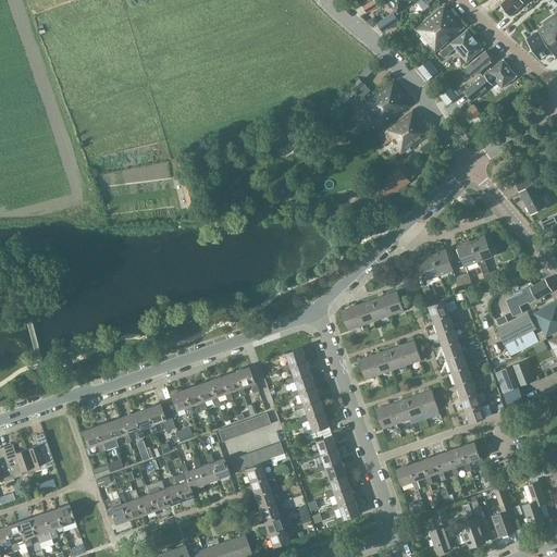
[(366,13),(378,7),(373,0),(362,7),(366,13)]
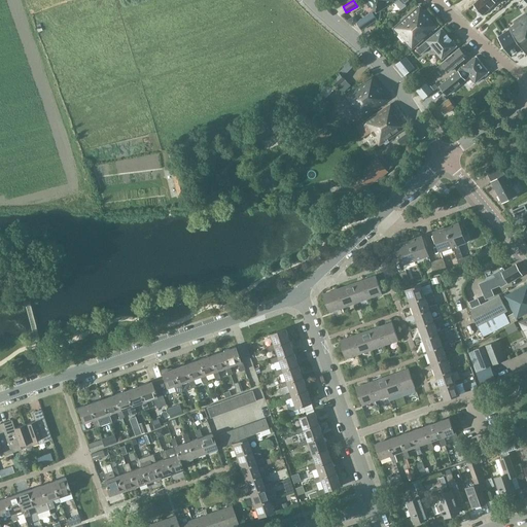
[(396,1),(395,0),(366,0),(375,13),(394,2),(396,1)]
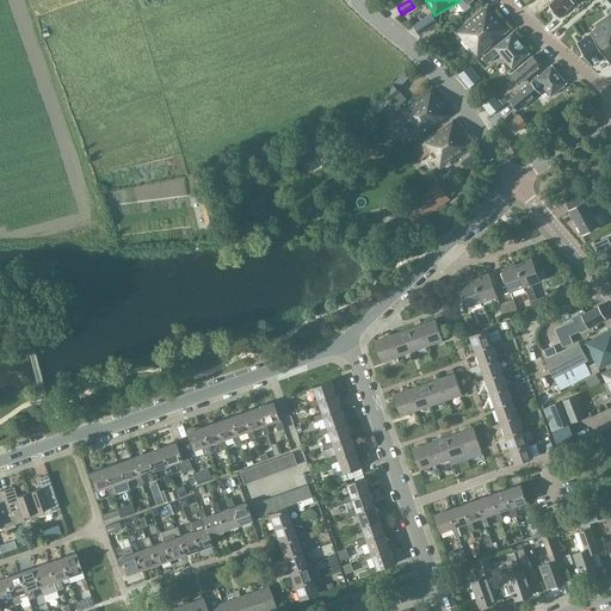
[(463,11),(470,5),(469,4),(473,0),(458,0),(460,1),(457,2),(463,11)]
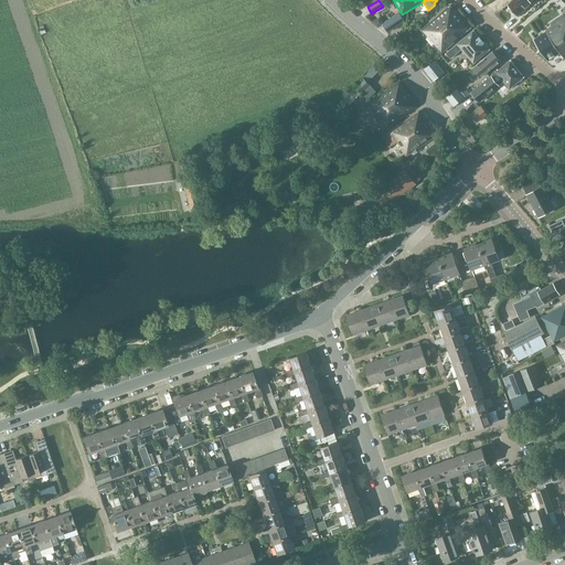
[(512,0),(508,4),(518,17),(535,0),(512,0)]
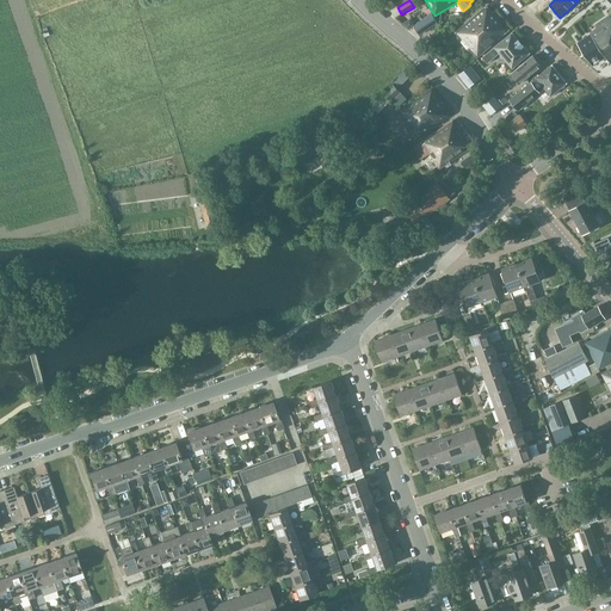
[(492,13),(487,6),(456,32),(477,57),(510,30),(493,12),(492,13)]
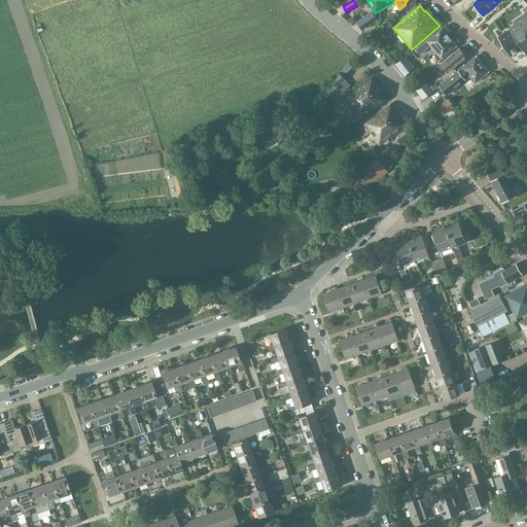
[(360,30),(362,29),(376,20),(372,12),(356,24),(360,30)]
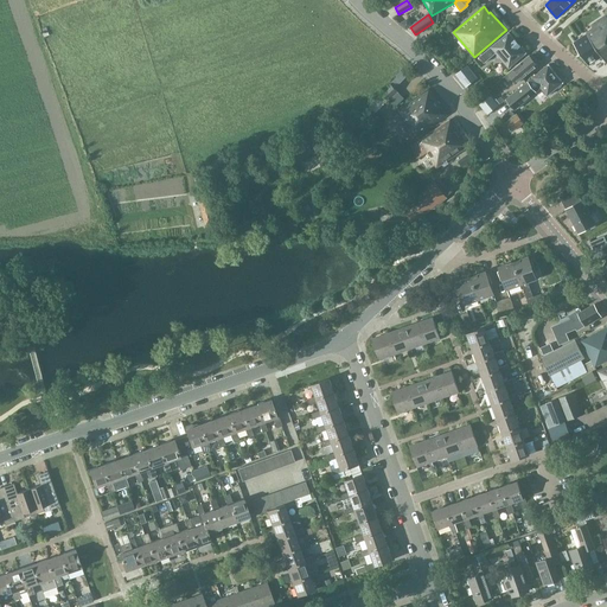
[(587,33),(574,42),(589,65),(601,57),(606,65),(606,64),(606,14),(605,17),(590,26),(592,29),(586,33),(587,33)]
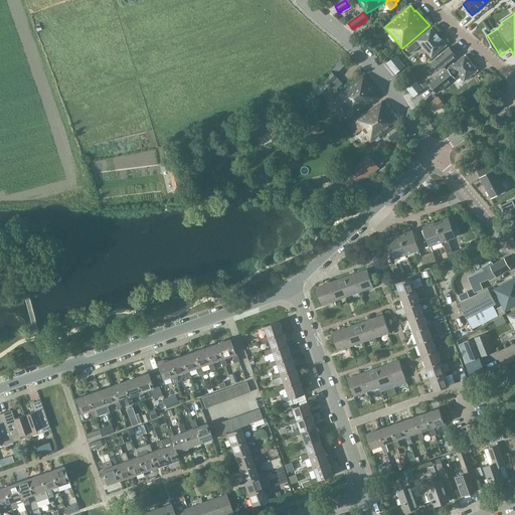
[(420,45),(423,49),(432,58),(447,45),(432,27),(406,48),(410,53),(420,45)]
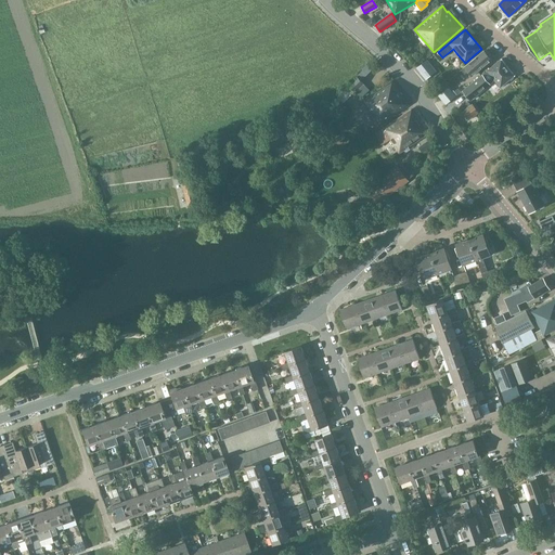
[(483,51),(461,69),(464,74),(468,71),(473,76),(491,60),(490,57),(490,56),(487,52),(485,53),(483,51)]
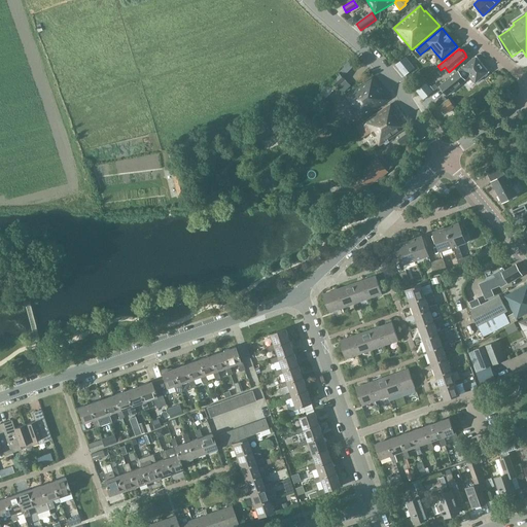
[(475,83),(485,74),(489,72),(476,57),(440,85),(448,95),(465,80),(469,76),(475,83)]
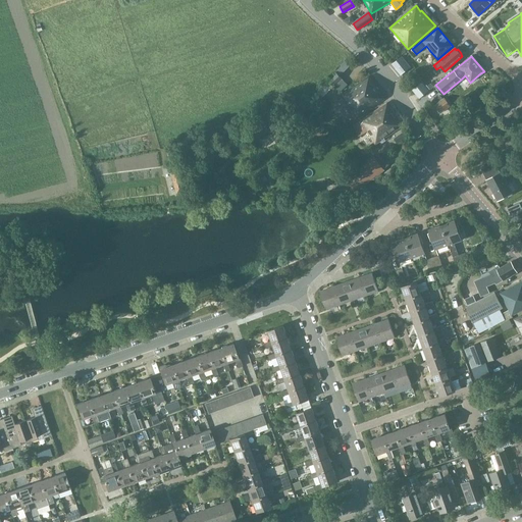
[(401,57),(392,64),(400,74),(409,67),(401,57)]
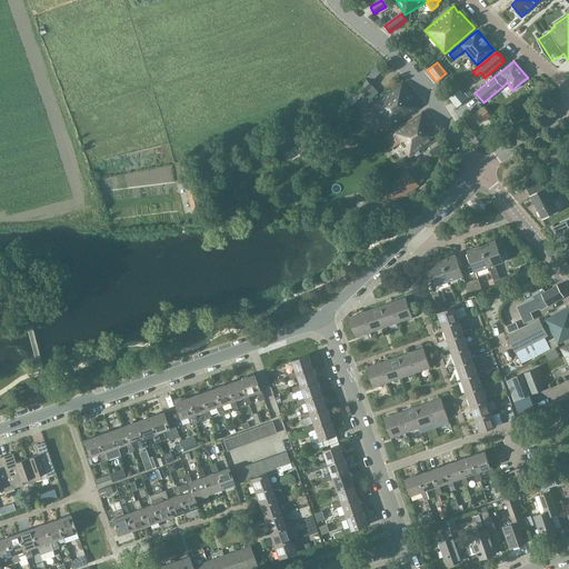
[(357,88),(345,102),(348,106),(350,107),(351,106),(360,96),(360,97),(363,95),(363,96),(373,87),(369,82),(366,79),(357,87),(357,88)]
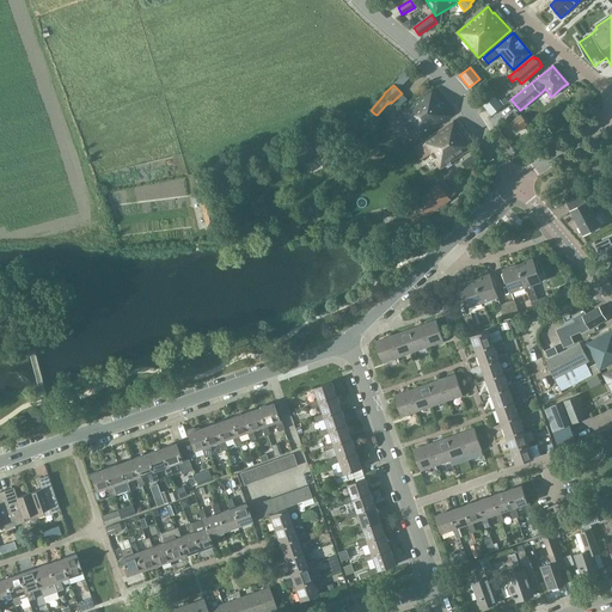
[(418,139),(451,116),(433,90),(401,112),(418,139)]
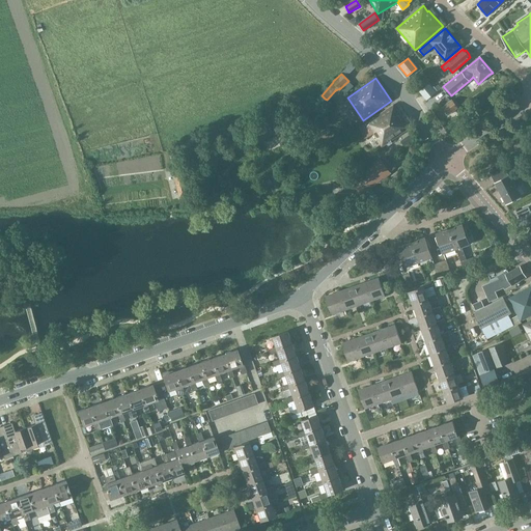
[(427,85),(419,92),(422,95),(426,100),(435,93),(427,85)]
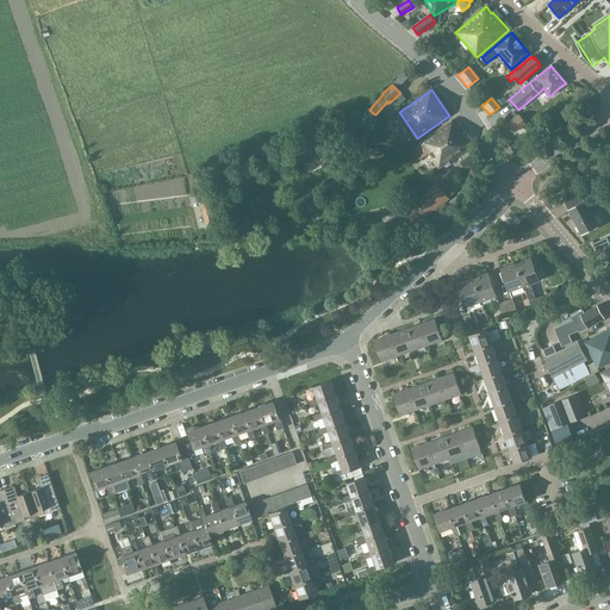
[(515,112),(508,118),(510,122),(508,123),(515,132),(526,124),(520,114),(517,116),(515,112)]
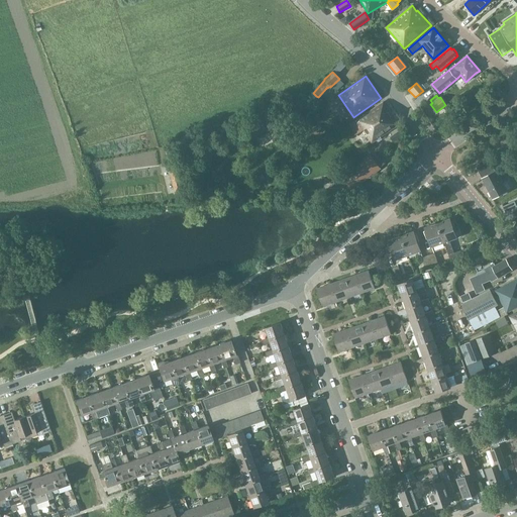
[(372,143),(399,125),(383,102),(346,128),(352,137),(363,130),(372,143)]
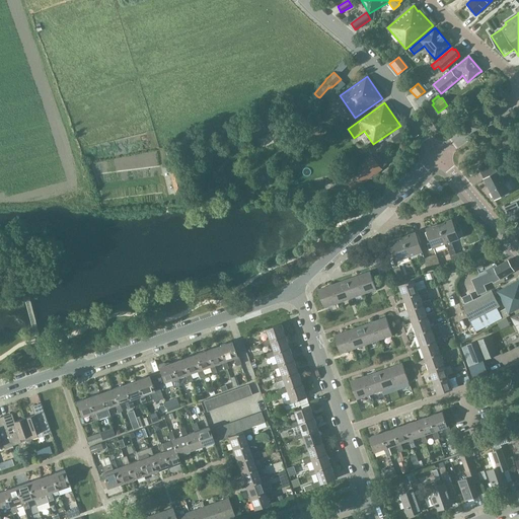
[(372,156),(344,179),(352,191),(381,168),(386,163),(378,152),(372,156)]
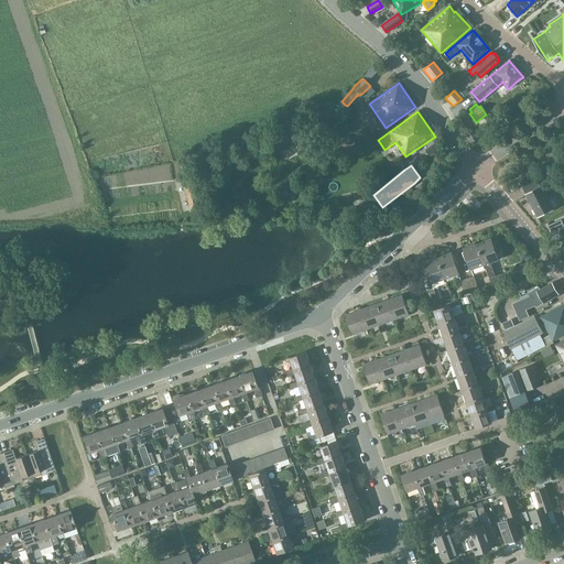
[(519,183),(524,193),(525,195),(538,217),(553,209),(541,186),(540,187),(533,175),(519,183)]
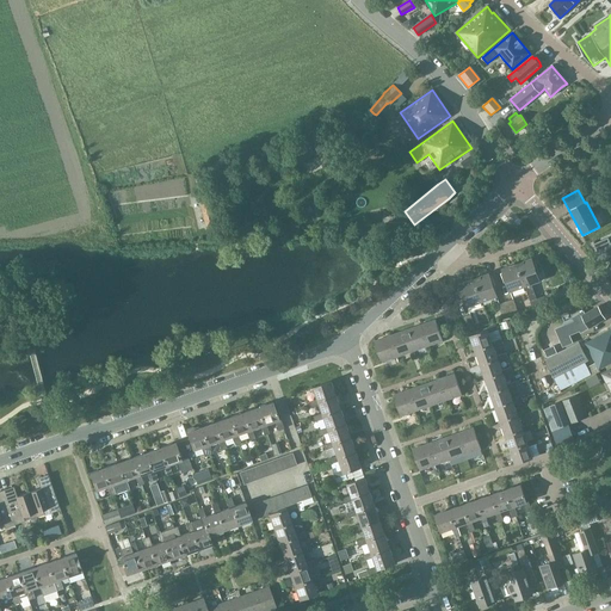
[(608,238),(593,244),(597,253),(604,250),(608,257),(610,254),(610,246),(608,238)]
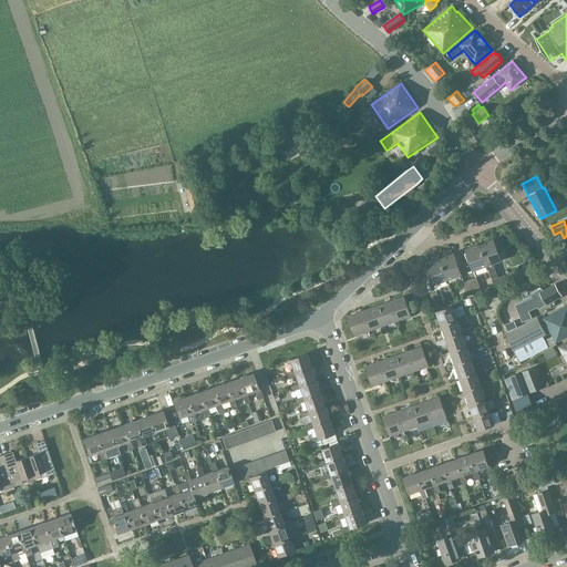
[(493,240),(480,245),(487,266),(493,264),(501,261),(493,240)]
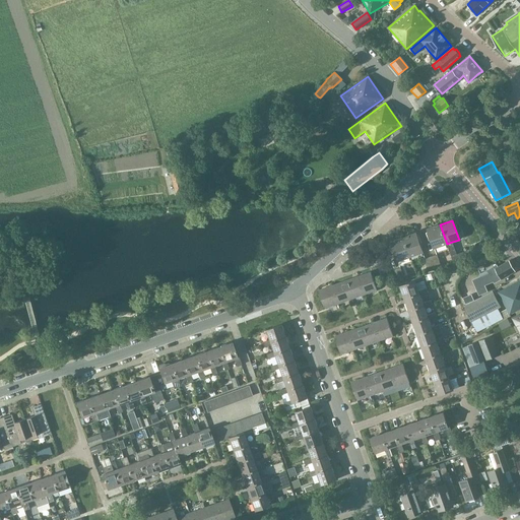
[(440,224),(428,229),(434,248),(446,244),(447,244),(440,224)]
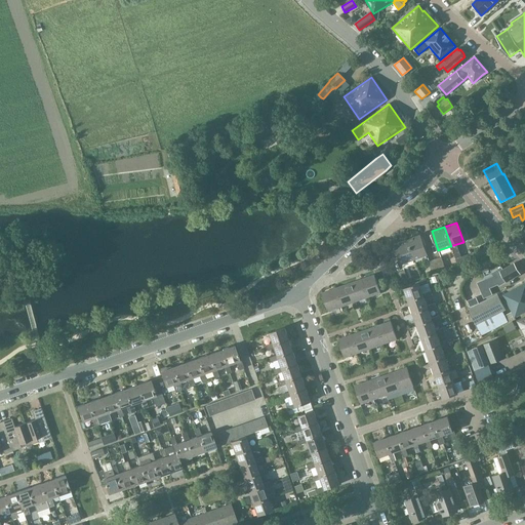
[(407,240),(414,259),(427,254),(419,235),(407,240)]
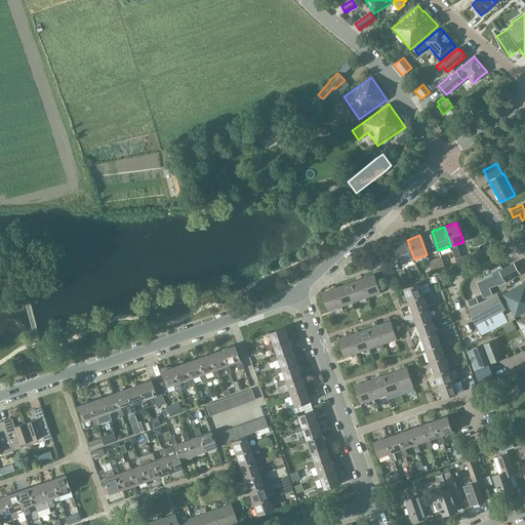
[(401,264),(414,259),(407,240),(395,244),(401,264)]
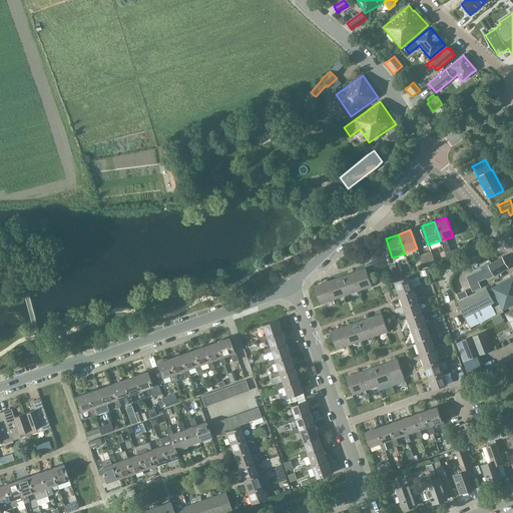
[(451,251),(445,253),(447,260),(448,260),(464,253),(462,247),(451,251)]
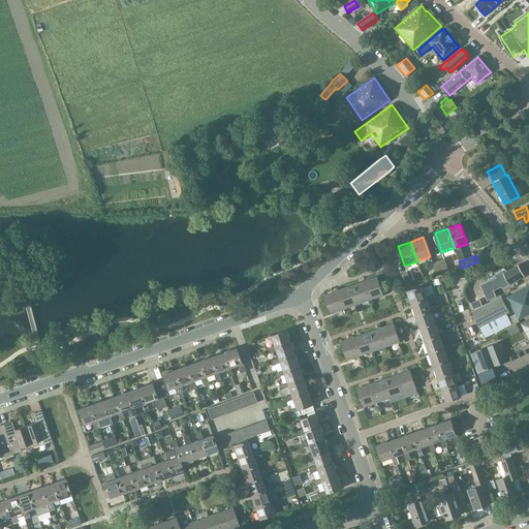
[(438,261),(442,274),(448,272),(444,259),(438,261)]
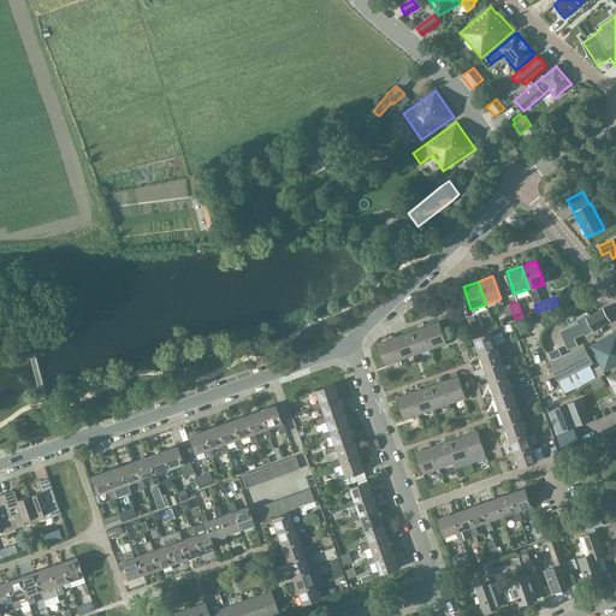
[(508,321),(515,319),(510,304),(503,307),(508,321)]
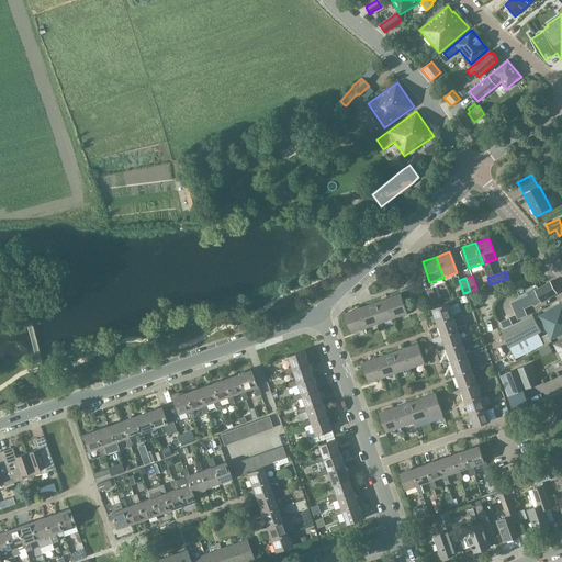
[(519,300),(510,303),(518,318),(527,315),(524,308),(532,304),(535,306),(557,293),(550,282),(538,289),(537,287),(534,289),(526,293),(528,295),(519,300)]
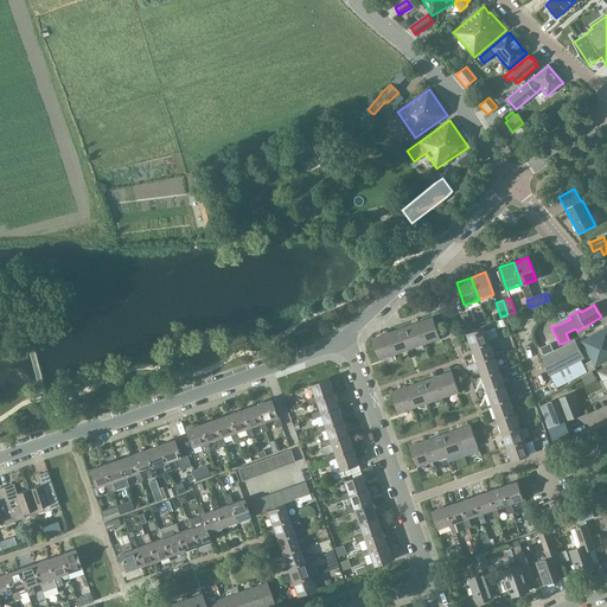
[(466,330),(473,327),(467,312),(460,315),(466,330)]
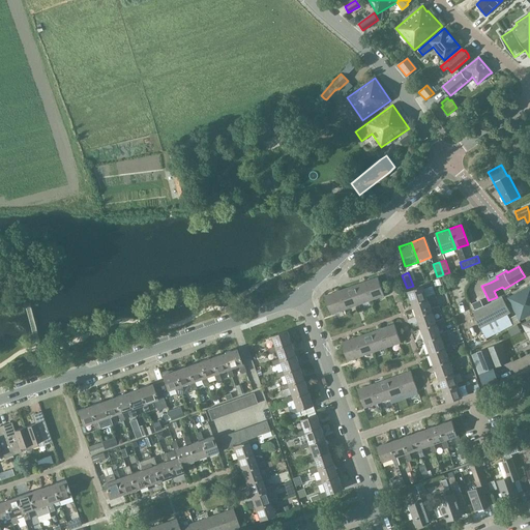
[(364,283),(371,300),(384,296),(378,277),(364,283)]
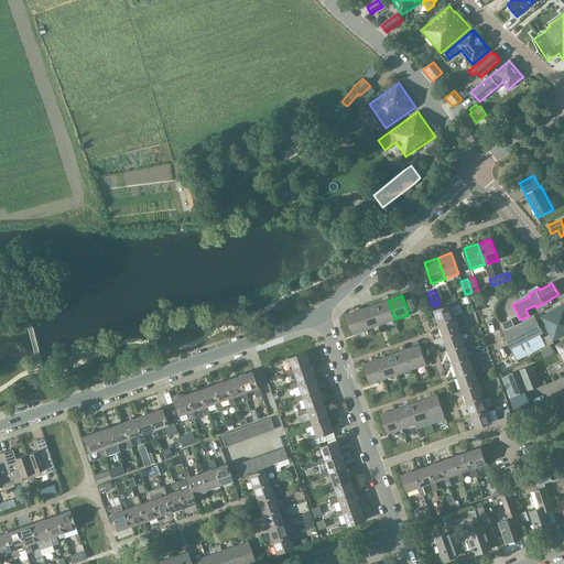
[(469,295),(461,299),(463,305),(472,302),(469,295)]
